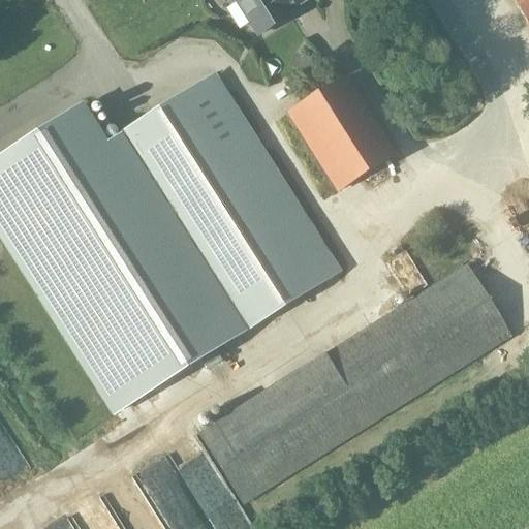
[(228,0),(230,3),(234,1),(255,36),(287,16),(285,12),(305,0),(228,0)]
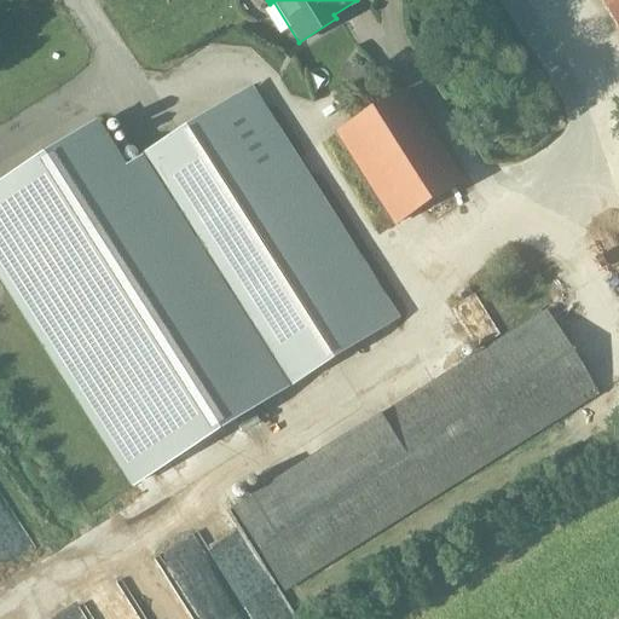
[(618,0),(597,0),(618,33),(618,0)]
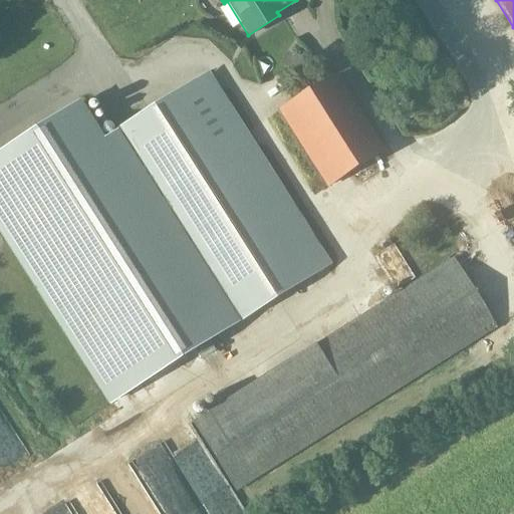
[(205,75),(102,140),(222,330),(324,267),(205,75)]
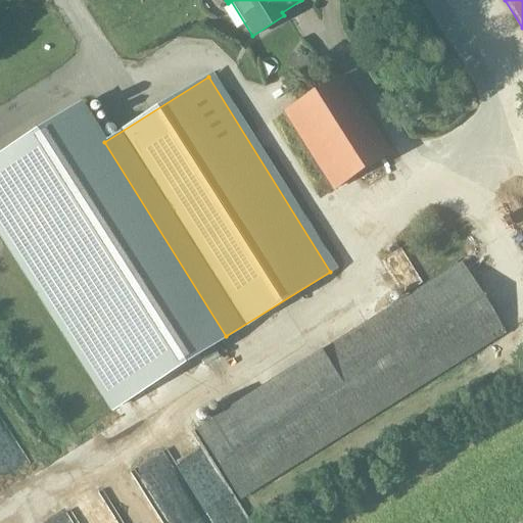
[(332,190),(389,153),(341,77),(283,112),(332,190)]
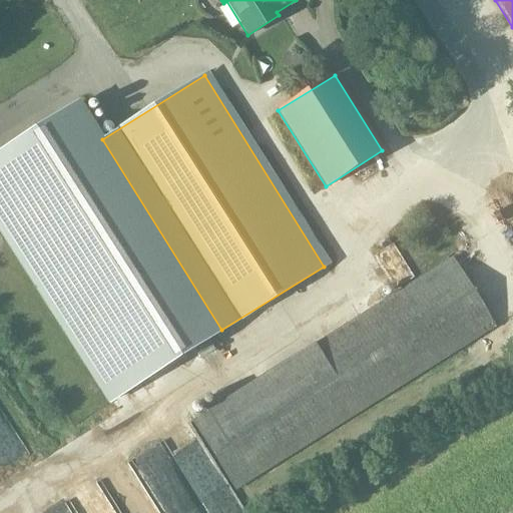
[(79,102),(0,151),(0,225),(109,401),(221,330),(102,139),(79,102)]
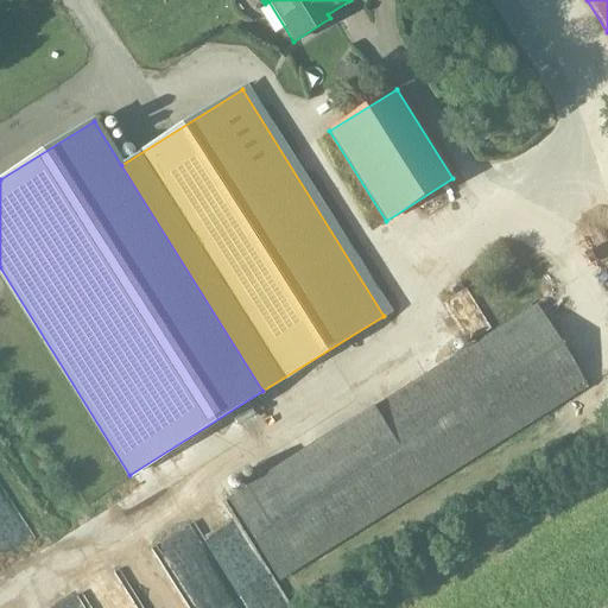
[(424,228),(442,214),(428,197),(410,211),(424,228)]
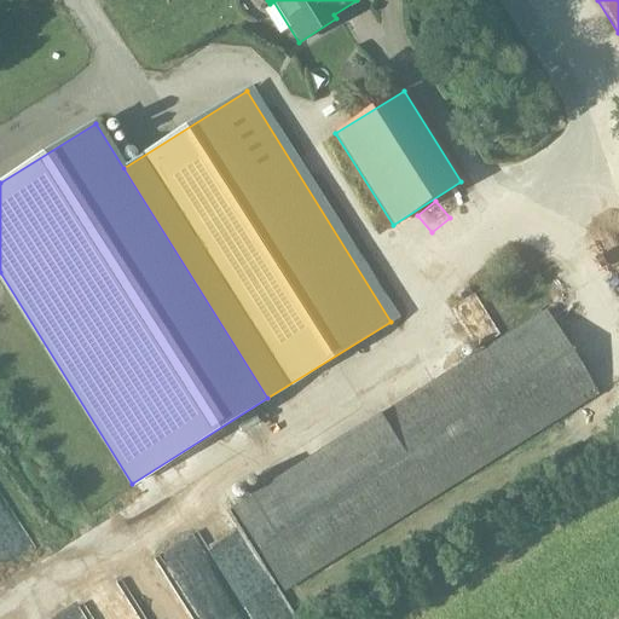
[(472,295),(452,307),(476,343),(496,331),(472,295)]
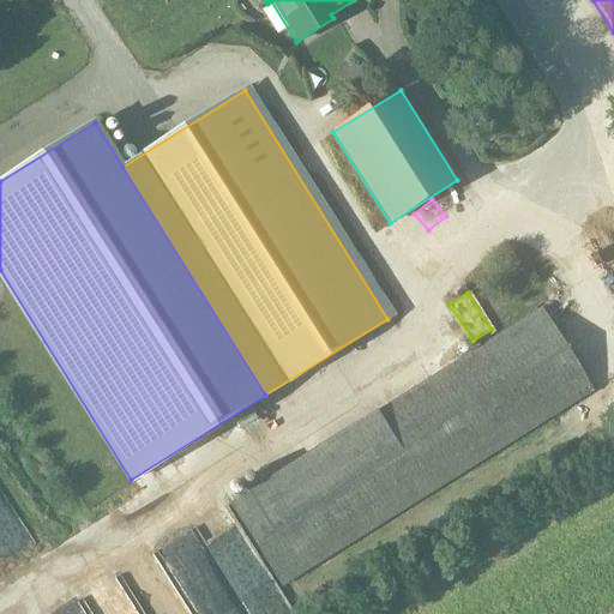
[(229,506),(281,587),(590,391),(539,311),(229,506)]
